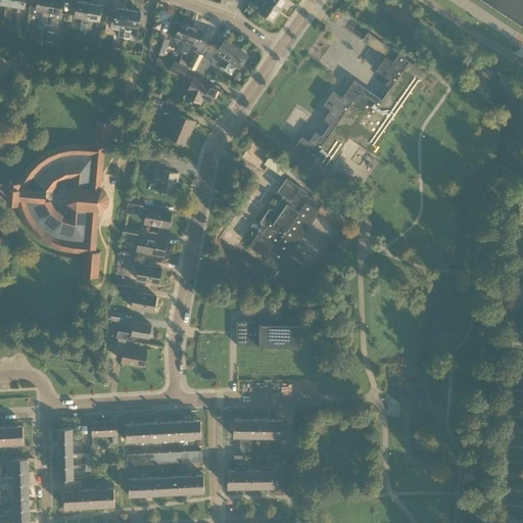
[(0,0),(0,3),(6,4),(5,9),(11,10),(11,5),(12,0),(0,0)]
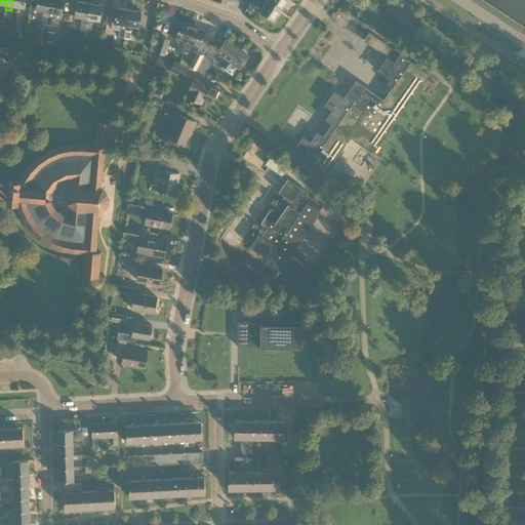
[(12,0),(11,5),(11,10),(8,24),(8,26),(15,28),(17,11),(16,11),(17,6),(24,7),(25,0),(12,0)]
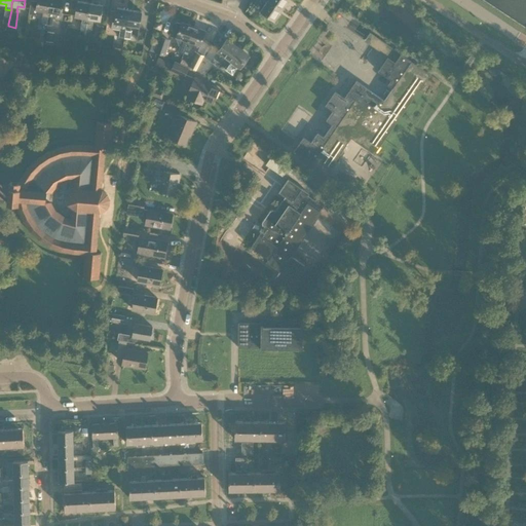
[(48,11),(49,0),(38,0),(38,1),(32,0),(29,13),(36,14),(37,9),(43,10),(42,14),(47,15),(48,11)]
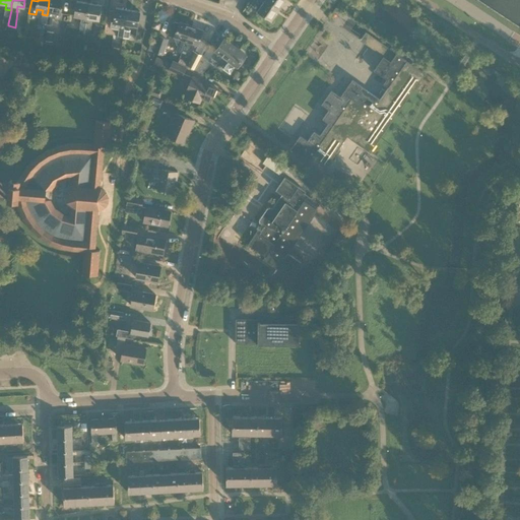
[(49,0),(48,11),(47,15),(53,16),(53,18),(61,19),(62,14),(60,13),(62,0),(49,0)]
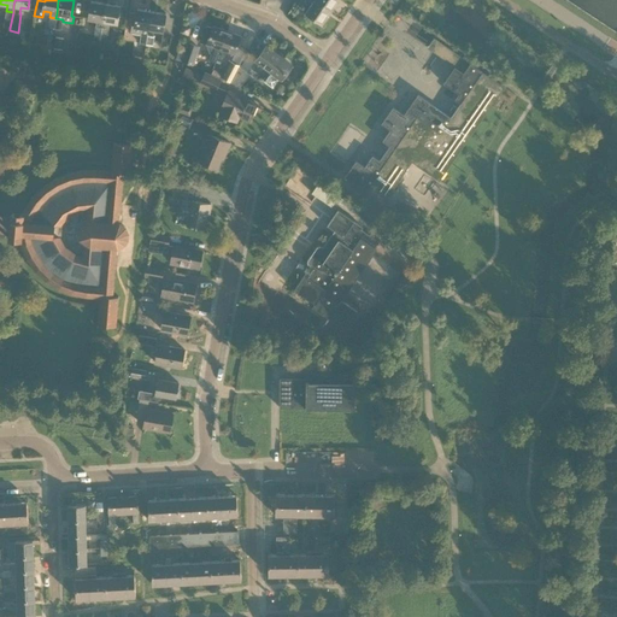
[(322,24),(331,11),(315,0),(313,0),(312,0),(315,1),(306,13),(322,24)]
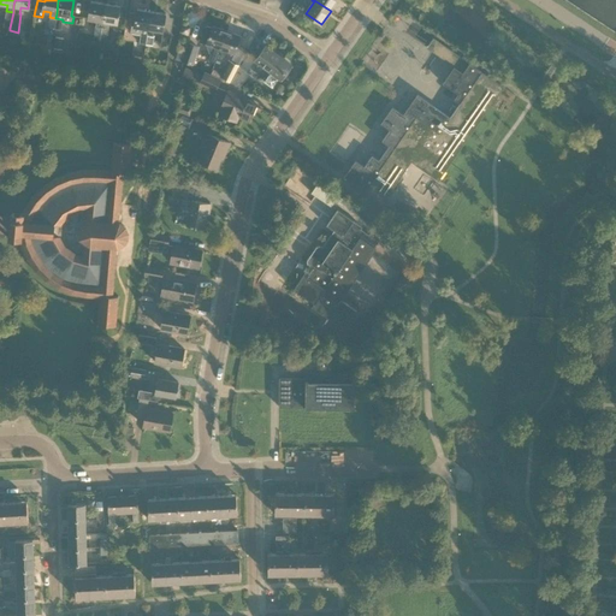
[(338,0),(313,0),(314,0),(331,11),(338,0)]
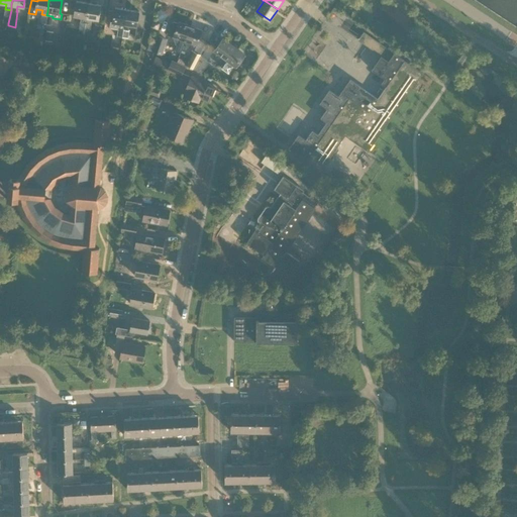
[(86,19),(88,3),(77,1),(74,15),(82,17),(82,18),(81,21),(85,22),(86,19)]
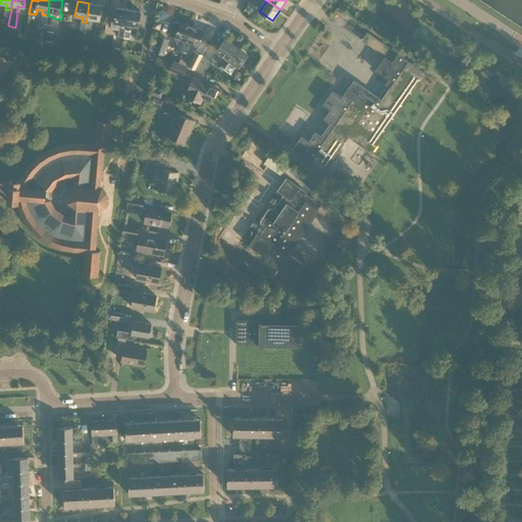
[(92,23),(93,19),(99,20),(102,5),(89,3),(87,19),(86,22),(92,23)]
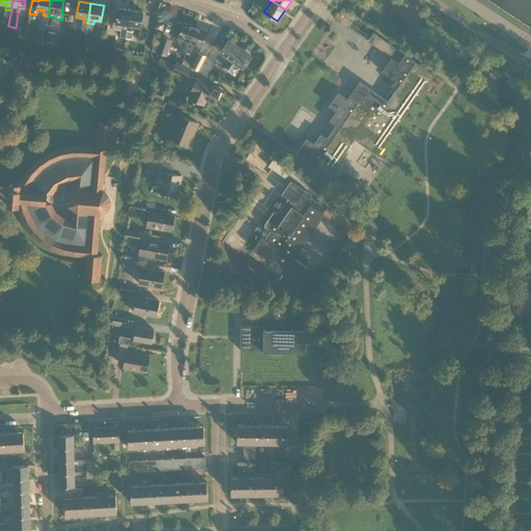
[(112,28),(121,30),(121,29),(128,30),(128,26),(131,9),(118,7),(115,23),(113,22),(112,28)]
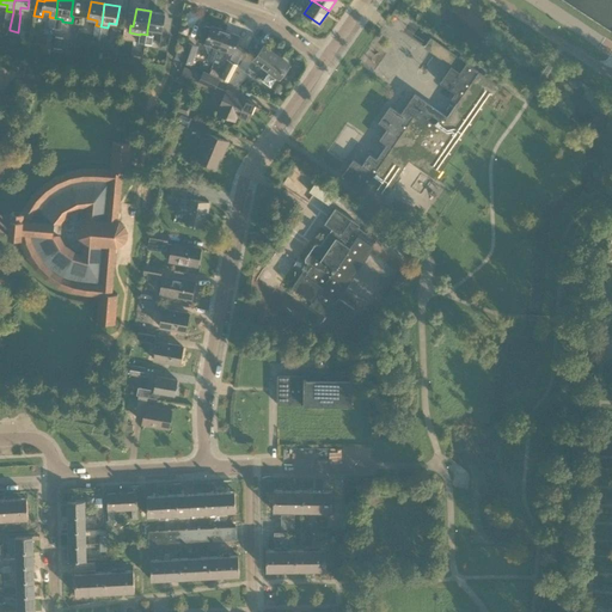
[(165,14),(151,11),(147,30),(153,31),(154,30),(161,31),(165,14)]
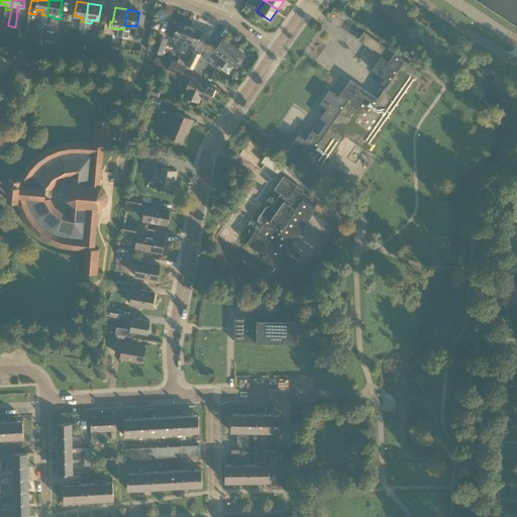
[(184,44),(190,26),(178,22),(178,23),(174,21),(172,23),(170,29),(171,31),(175,33),(173,37),(176,44),(177,44),(175,52),(181,54),(183,46),(184,44)]
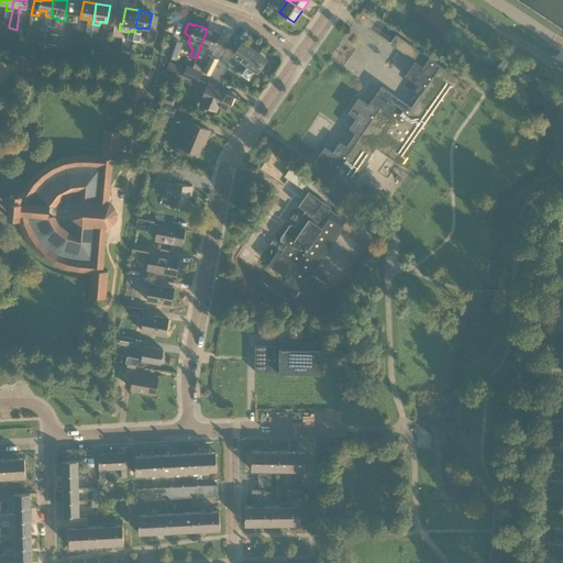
[(207,29),(200,48),(199,51),(203,53),(206,46),(214,48),(220,33),(207,29)]
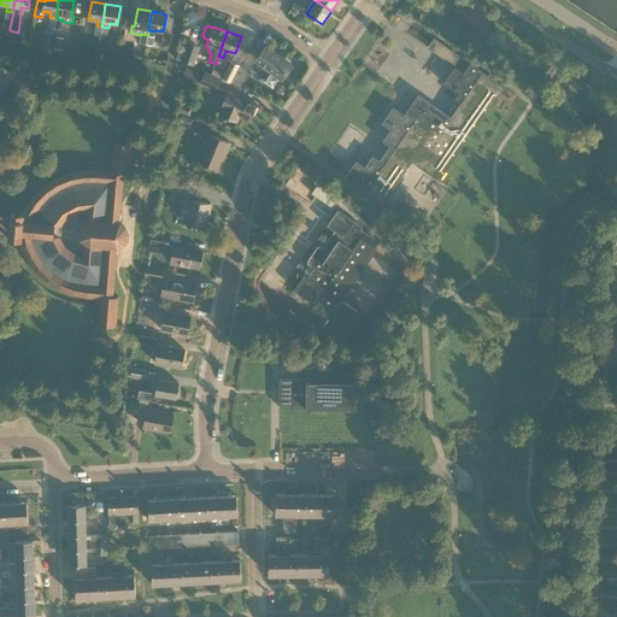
[(62,50),(64,37),(56,36),(54,47),(62,50)]
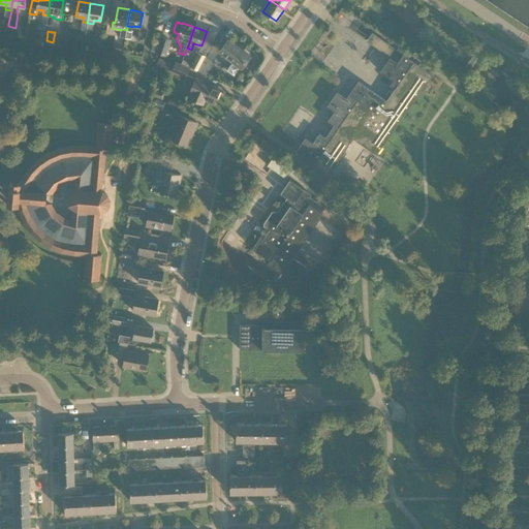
[(413,61),(403,54),(372,33),(367,41),(390,57),(380,71),(394,81),(391,85),(395,88),(392,92),(389,90),(385,94),(389,96),(386,100),(358,81),(348,95),(346,98),(337,92),(328,105),(335,112),(329,121),(334,125),(325,137),(319,133),(313,143),(305,137),(296,152),(313,164),(329,175),(338,161),(340,162),(346,153),(344,152),(353,137),(377,154),(432,73),(413,61)]
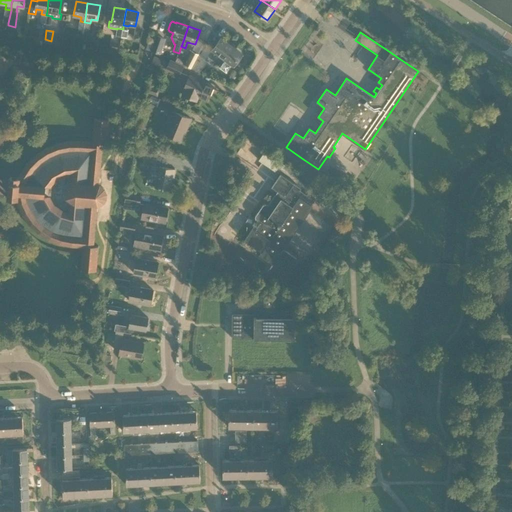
[(155,40),(150,38),(146,49),(159,54),(164,38),(156,35),(155,40)]
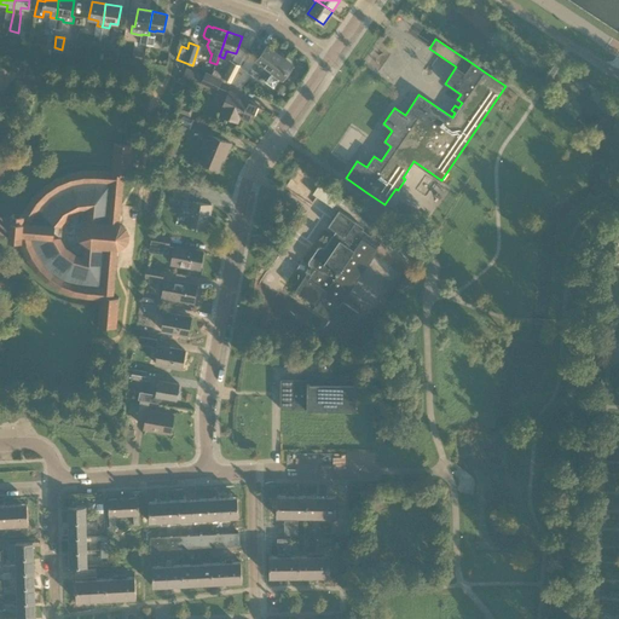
[(119,57),(120,46),(110,45),(109,56),(119,57)]
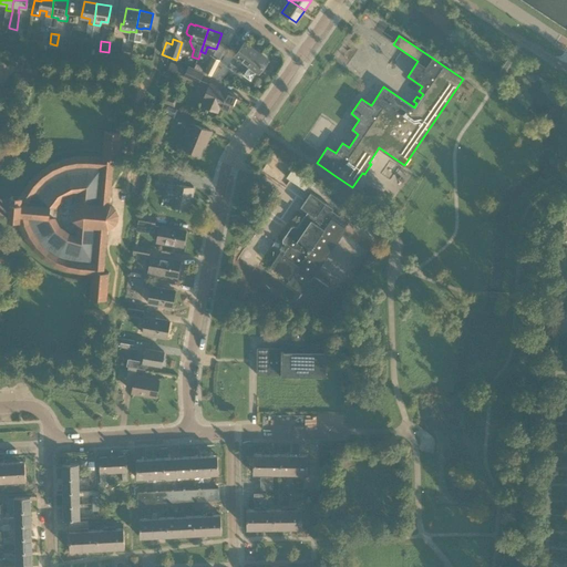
[(235,57),(248,66),(241,75),(249,81),(266,59),(245,43),(235,57)]
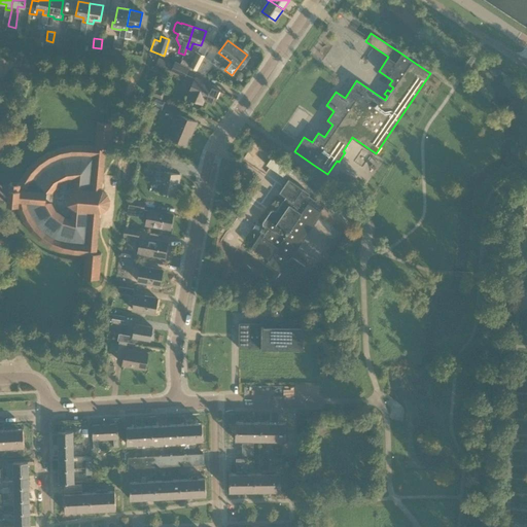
[(120,51),(121,44),(113,42),(112,50),(120,51)]
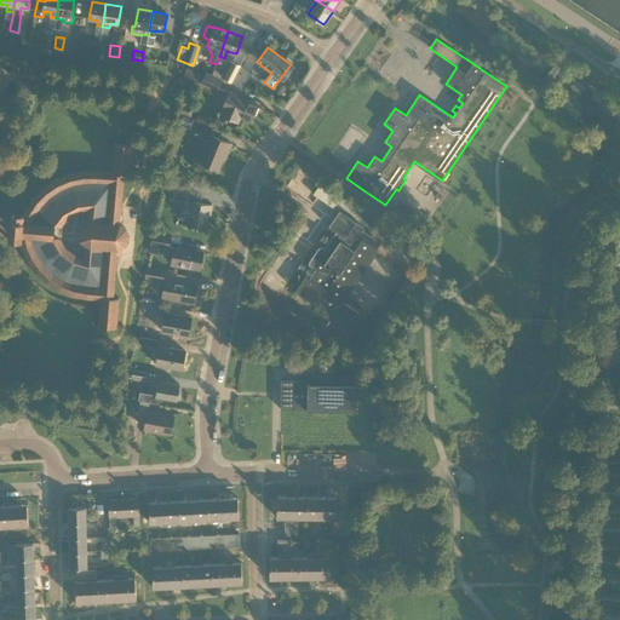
[(224,79),(231,82),(240,65),(233,62),(224,79)]
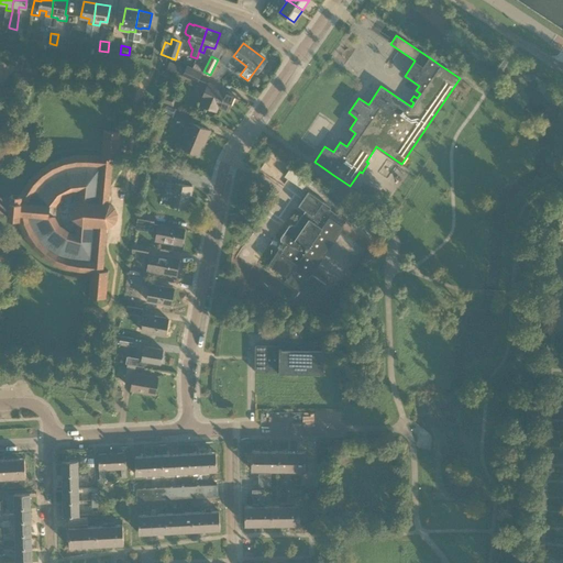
[(169,61),(166,69),(174,73),(178,65),(169,61)]
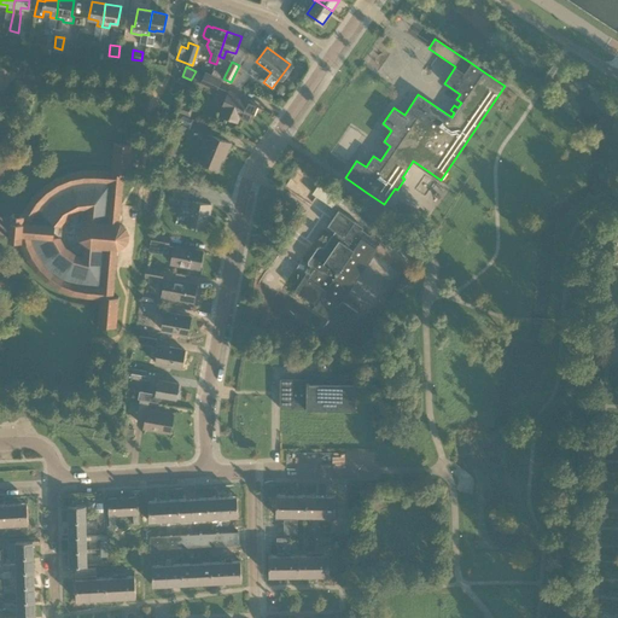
[(233,82),(242,87),(250,74),(240,66),(233,82)]
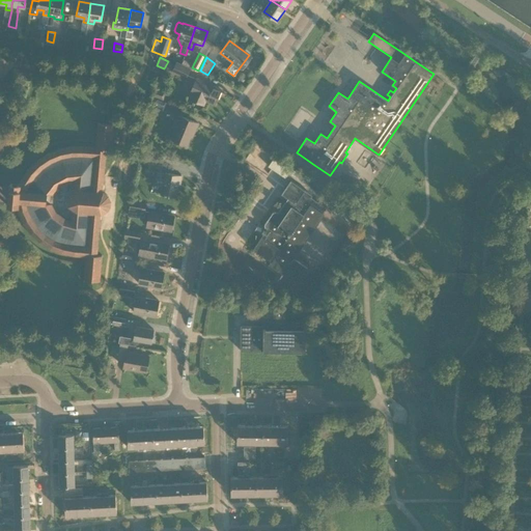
[(172,72),(186,78),(190,68),(176,62),(172,72)]
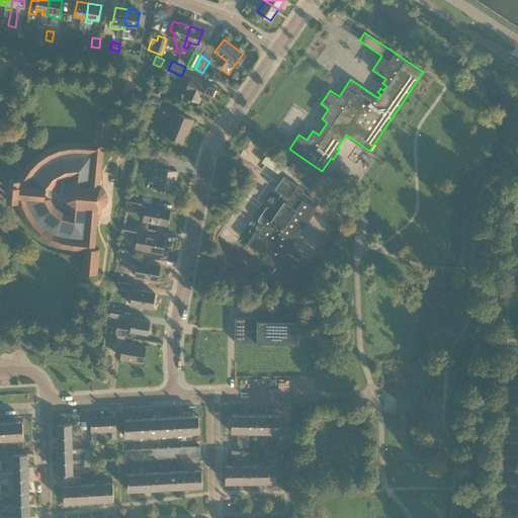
[(192,77),(185,91),(183,96),(199,103),(201,98),(209,102),(216,87),(192,77)]
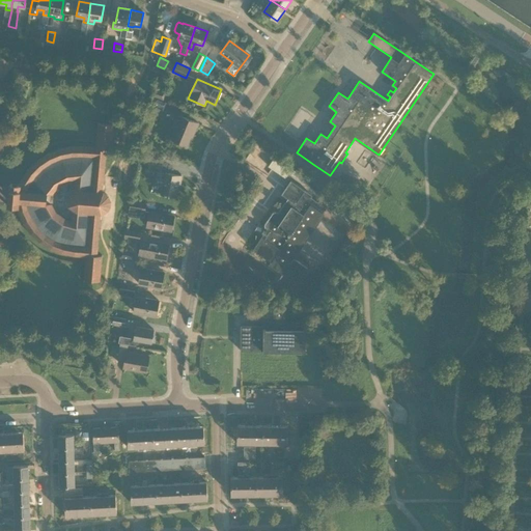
[(163,100),(166,92),(156,89),(154,96),(163,100)]
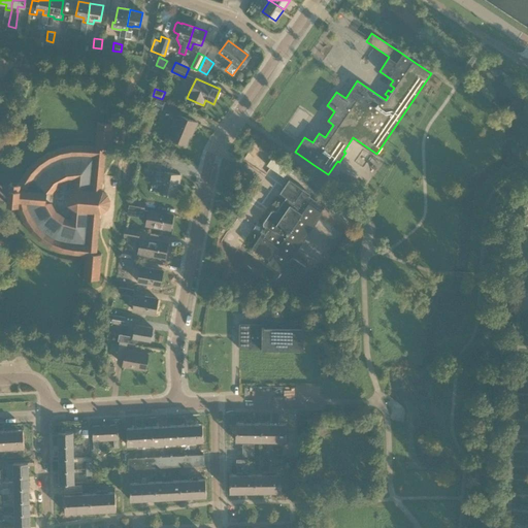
[(162,108),(178,114),(182,108),(165,101),(162,108)]
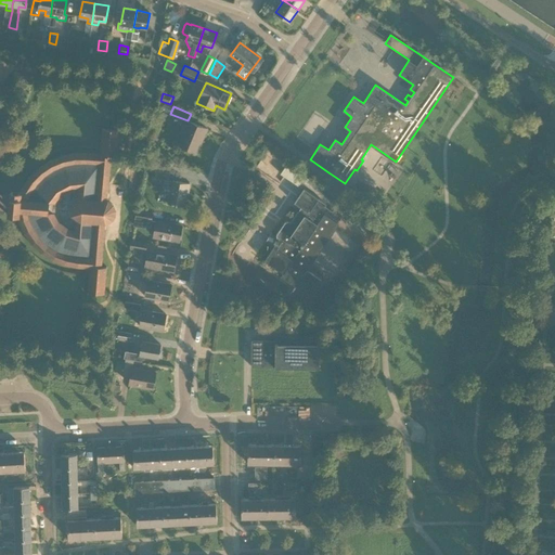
[(204,137),(207,128),(189,121),(180,144),(195,151),(202,136),(204,137)]
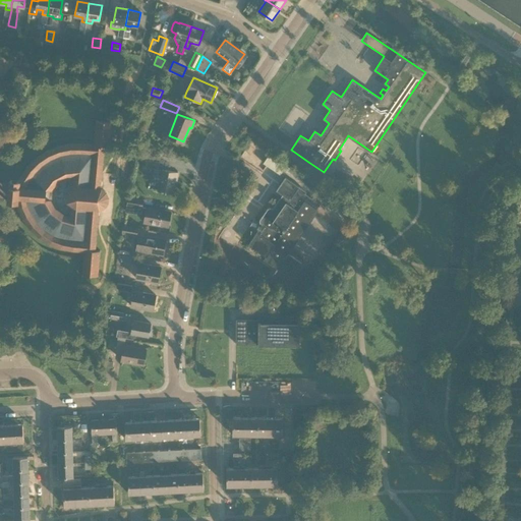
[(95,130),(96,130),(96,136),(94,136),(94,138),(95,138),(95,145),(95,146),(103,147),(104,147),(108,147),(109,149),(110,148),(109,146),(109,139),(111,139),(111,137),(110,137),(110,131),(112,131),(112,130),(110,129),(111,123),(112,122),(111,121),(110,122),(98,121),(97,119),(96,120),(97,122),(96,128),(95,128),(95,130)]
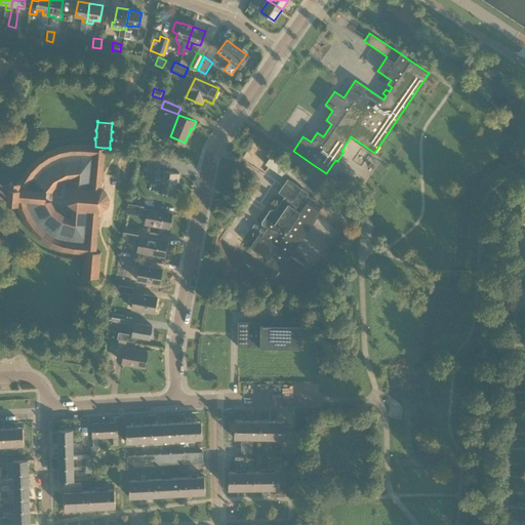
[(103,164),(104,157),(105,157),(105,155),(104,155),(105,148),(104,148),(95,147),(95,146),(84,145),(84,143),(82,143),(82,145),(72,145),(72,143),(70,144),(70,145),(59,147),(59,146),(57,146),(57,147),(48,151),(47,150),(46,151),(46,152),(38,158),(37,157),(36,158),(36,159),(29,166),(28,166),(27,167),(28,167),(22,176),(21,176),(19,177),(21,178),(19,182),(10,180),(8,193),(8,203),(17,204),(18,207),(17,208),(17,209),(18,209),(24,219),(22,219),(23,221),(24,220),(30,230),(29,230),(30,232),(31,231),(39,238),(38,239),(39,240),(40,239),(49,245),(49,246),(50,246),(51,245),(61,249),(61,250),(62,251),(63,250),(73,252),(73,253),(75,253),(75,252),(86,252),(86,251),(94,252),(95,252),(95,245),(97,245),(97,243),(96,243),(96,236),(98,236),(98,235),(96,235),(97,227),(98,227),(98,226),(97,226),(98,219),(99,219),(99,217),(98,217),(98,210),(102,210),(105,208),(106,207),(108,205),(109,202),(109,201),(109,200),(109,197),(108,195),(106,192),(104,191),(101,190),(102,183),(103,183),(103,180),(102,180),(103,174),(104,174),(104,173),(103,173),(103,165),(105,166),(105,164),(103,164)]
